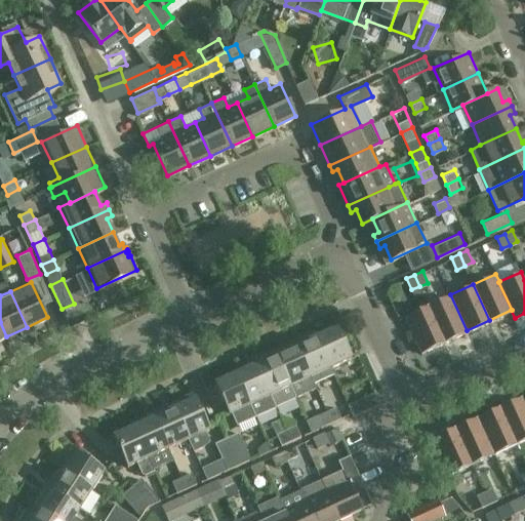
[(467,330),(450,294),(429,305),(445,341),(467,330)]
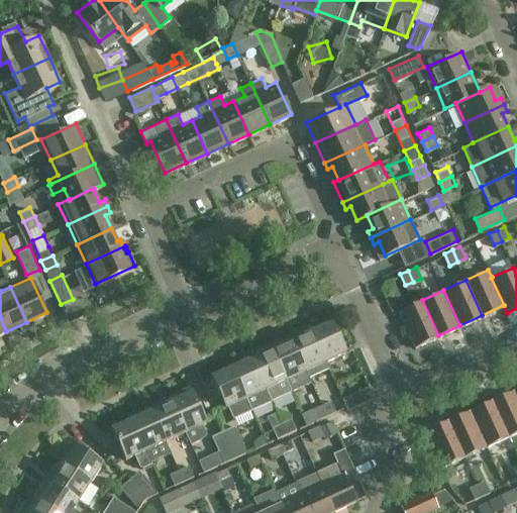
[(438,335),(422,300),(399,310),(415,345),(438,335)]
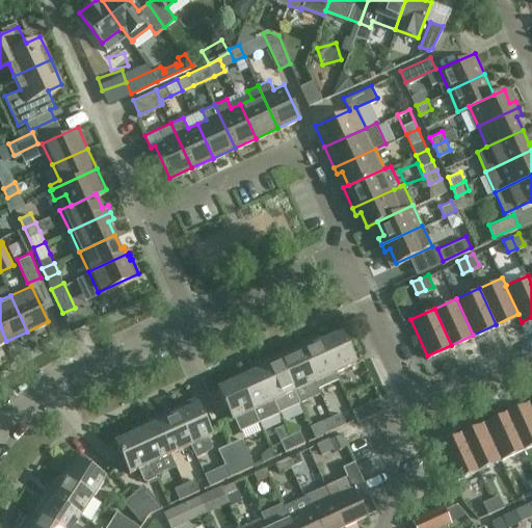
[(321,340),(335,371),(356,362),(342,331),(321,340)]
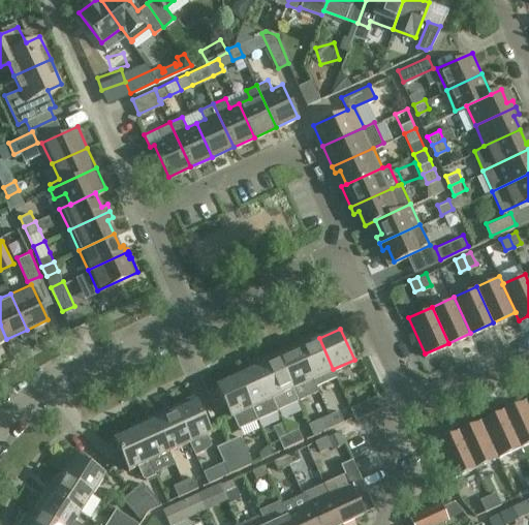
[(333,369),(319,338),(316,333),(296,342),(315,384),(336,375),(333,369)]
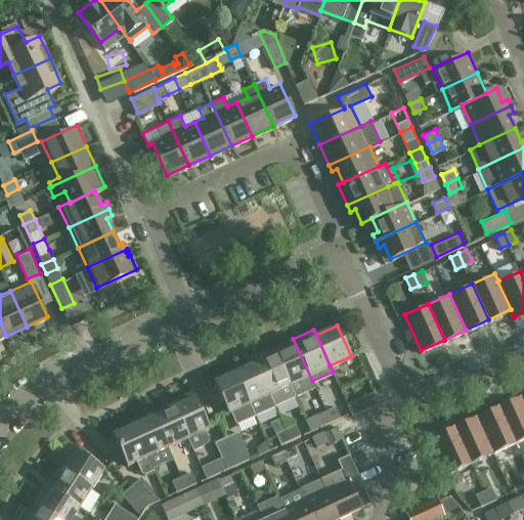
[(273,347),(294,394),(314,385),(312,381),(293,339),(273,347)]
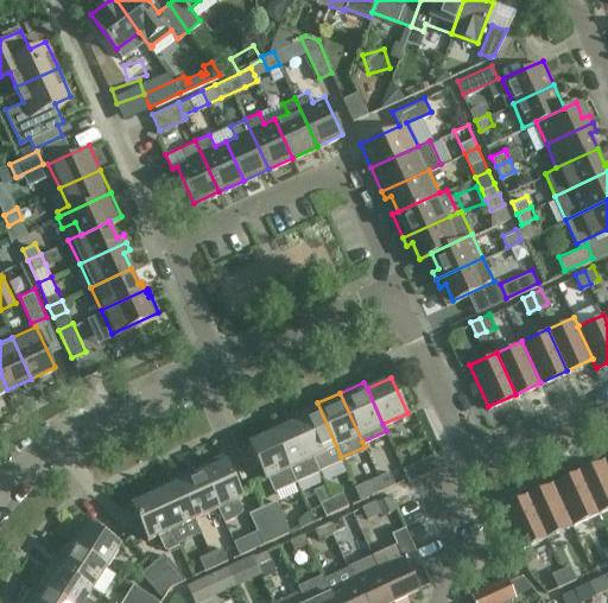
[(317,402),(293,413),(318,468),(341,457),(317,402)]
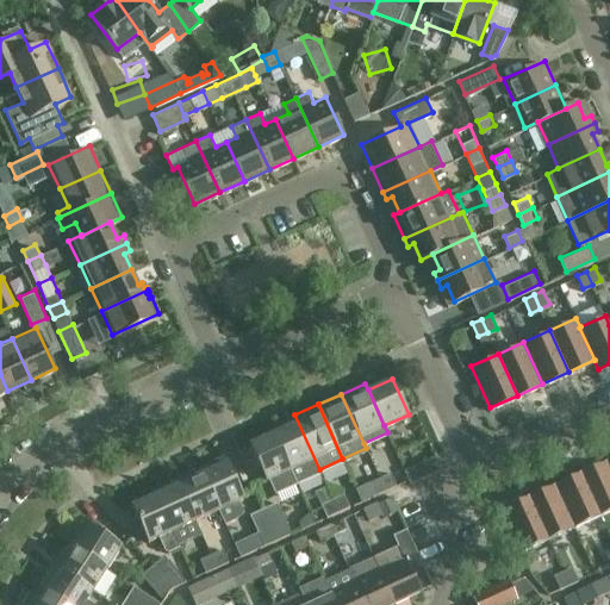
[(288,425),(274,432),(297,482),(321,472),(319,469),(294,415),(286,419),(288,425)]
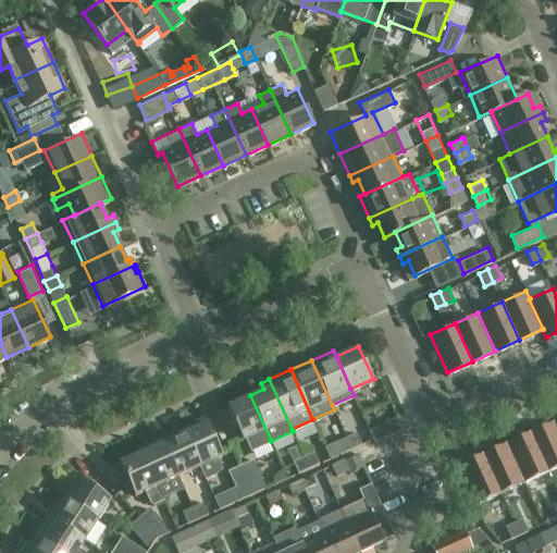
[(251,450),(271,441),(250,395),(229,405),(243,438),(246,437),(251,450)]
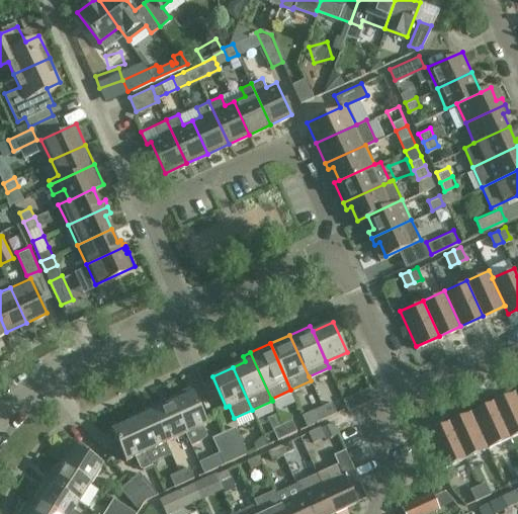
[(361,374),(342,383),(346,392),(365,383),(361,374)]
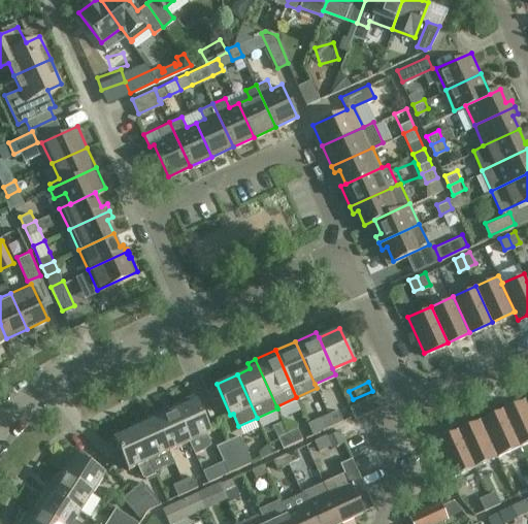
[(355,417),(381,405),(375,393),(350,405),(355,417)]
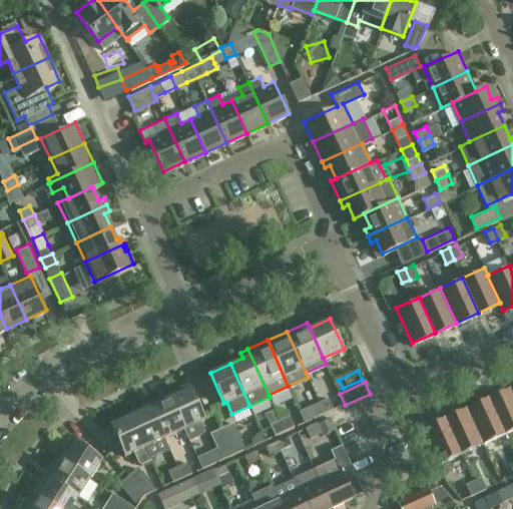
[(188,383),(167,392),(184,428),(189,440),(199,435),(198,434),(204,429),(200,420),(204,419),(188,383)]
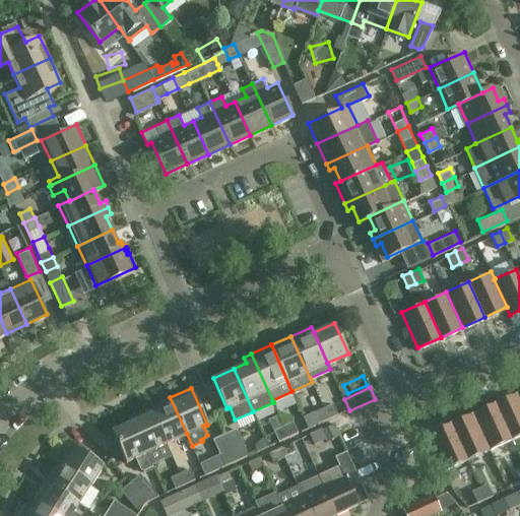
[(519,434),(519,398),(517,392),(495,402),(511,438),(519,434)]
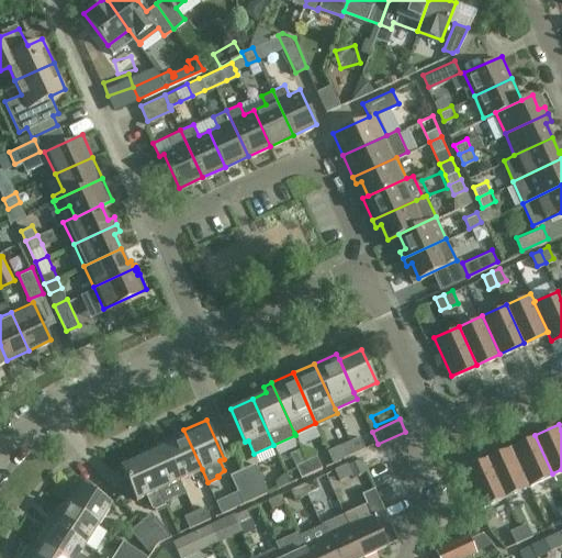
[(183,430),(163,439),(180,479),(202,469),(183,430)]
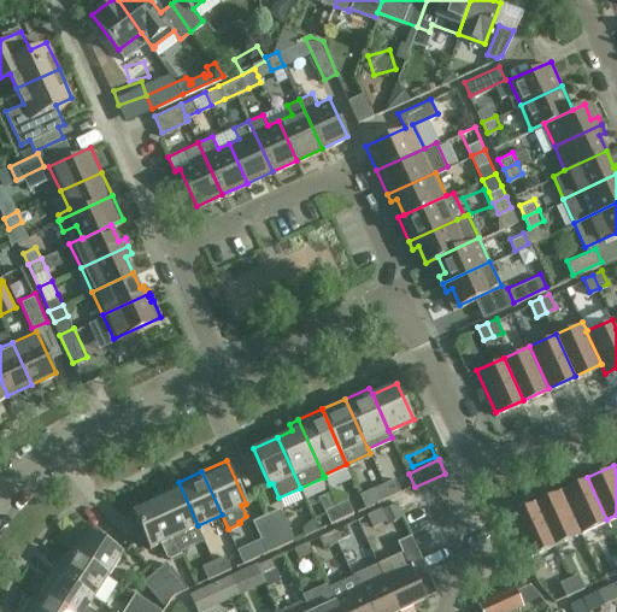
[(383,481),(389,494),(400,489),(395,476),(383,481)]
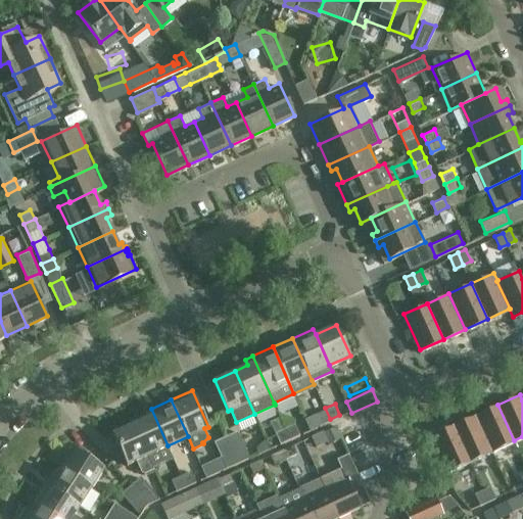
[(514,440),(497,405),(475,415),(491,451),(514,440)]
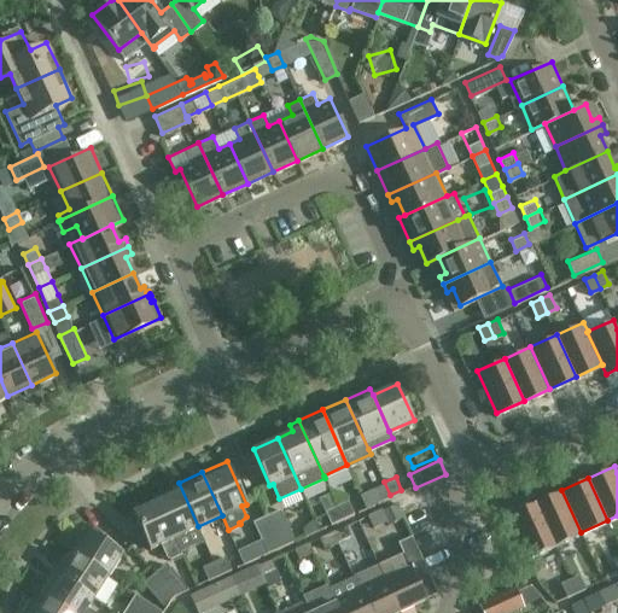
[(390,495),(384,482),(373,488),(378,501),(390,495)]
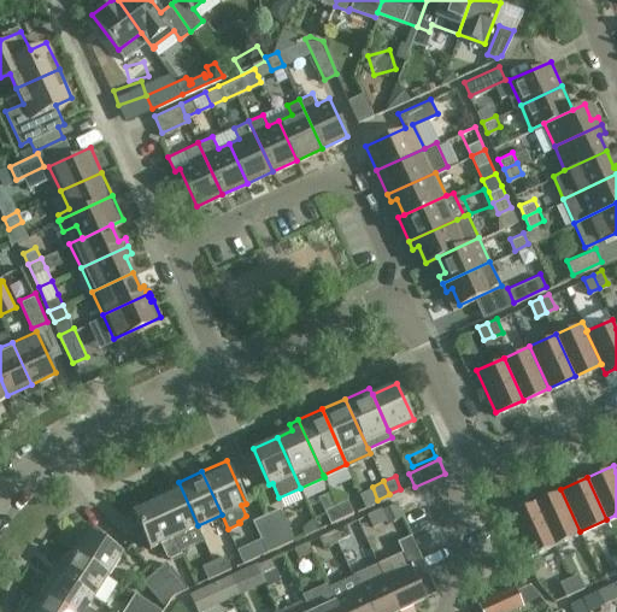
[(154,493),(158,499),(175,536),(198,525),(178,482),(154,493)]
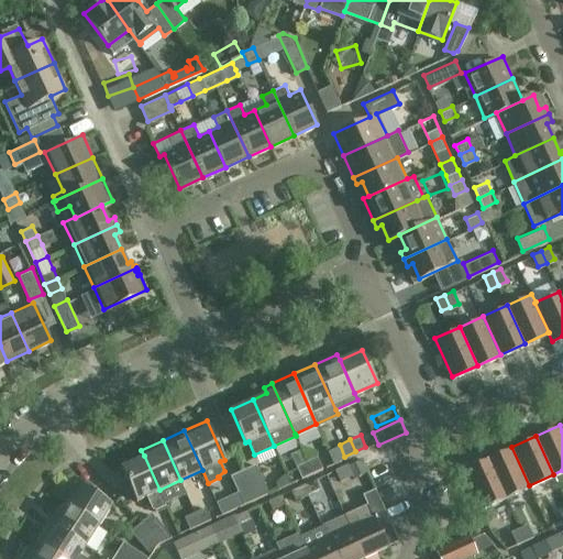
[(529,485),(511,447),(487,458),(506,496),(529,485)]
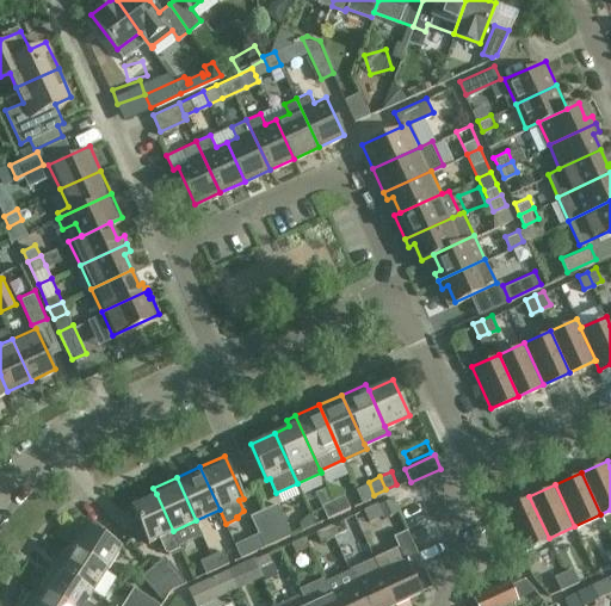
[(333,498),(339,511),(350,506),(344,493),(333,498)]
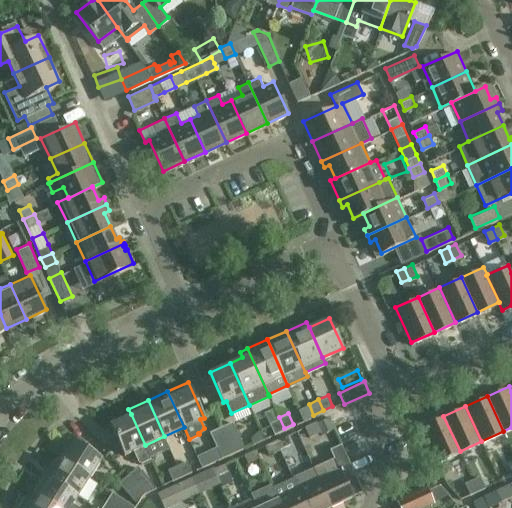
[(150,458),(144,445),(145,445),(131,414),(111,424),(124,454),(133,450),(139,462),(150,458)]
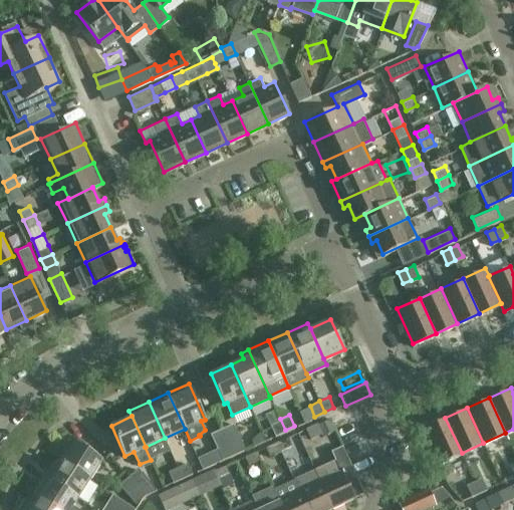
[(462,453),(445,418),(423,428),(439,463),(462,453)]
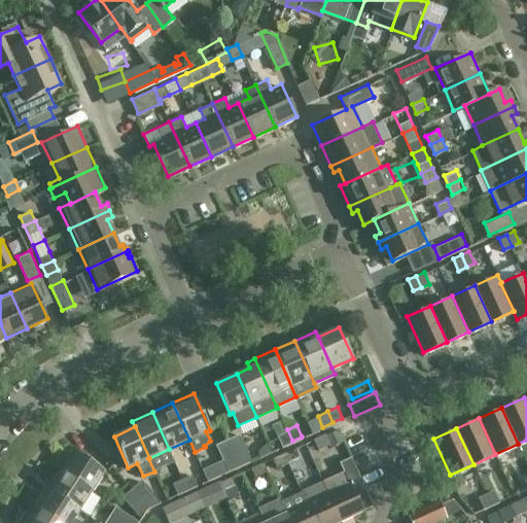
[(292,441),(287,429),(277,434),(282,446),(292,441)]
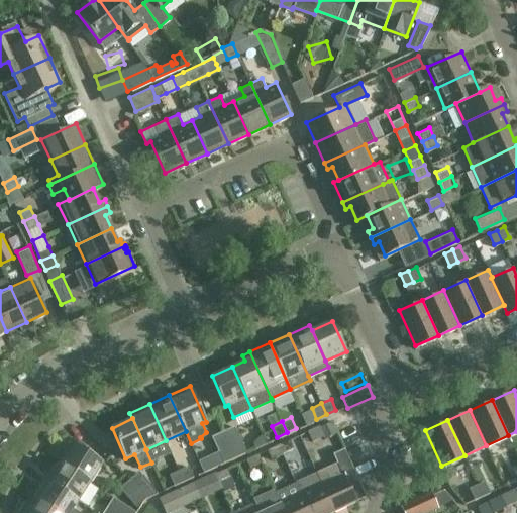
[(223,429),(235,455),(246,450),(234,424),(223,429)]
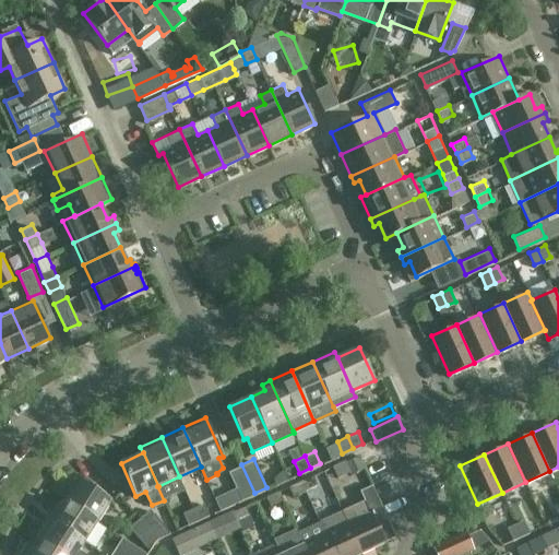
[(254,493),(241,464),(228,470),(241,499),(254,493)]
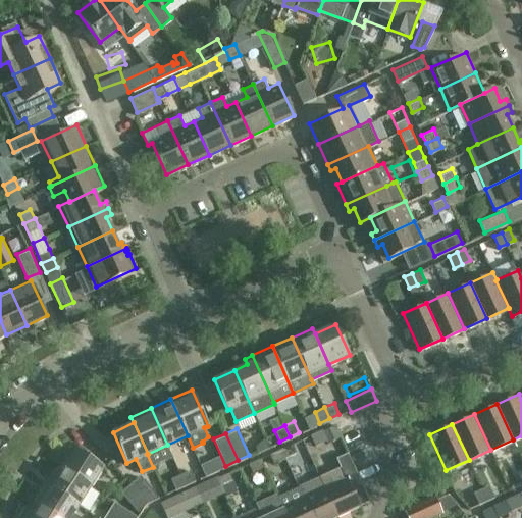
[(293,442),(282,447),(285,456),(297,451),(293,442)]
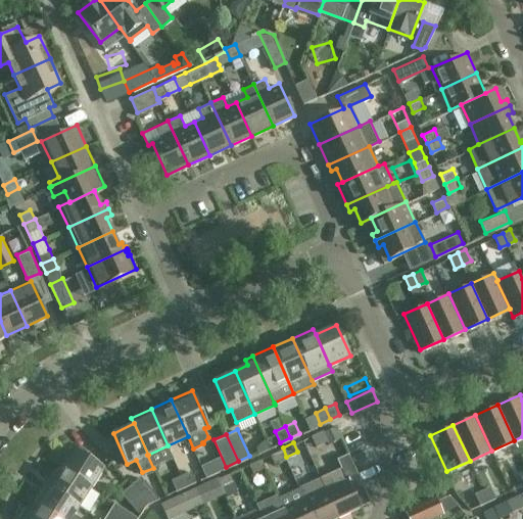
[(58,465),(92,486),(104,468),(70,446),(58,465)]
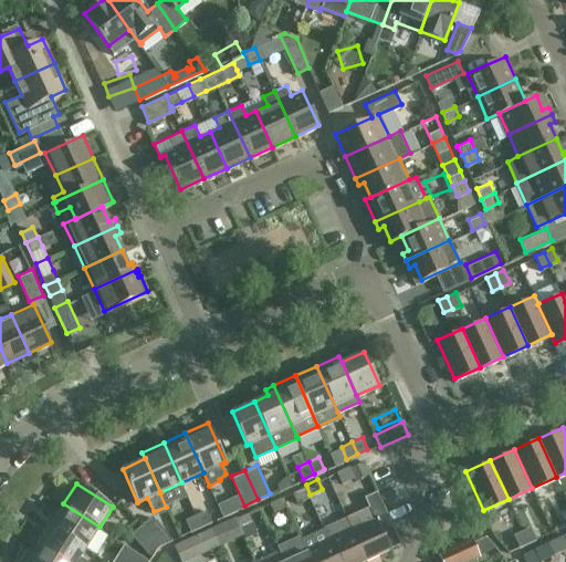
[(310,495),(306,485),(292,490),(296,500),(310,495)]
